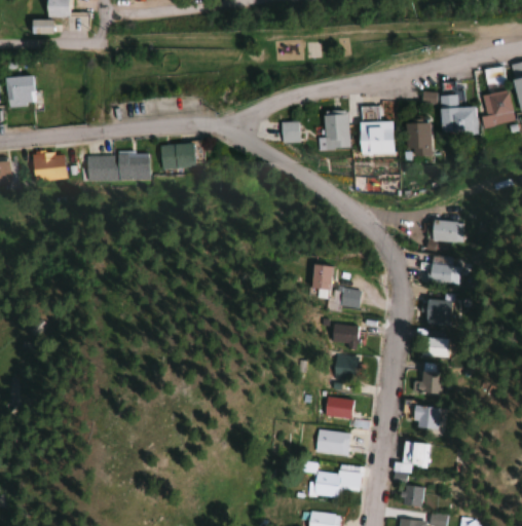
[(71,19),(70,0),(47,0),(48,19),(71,19)]
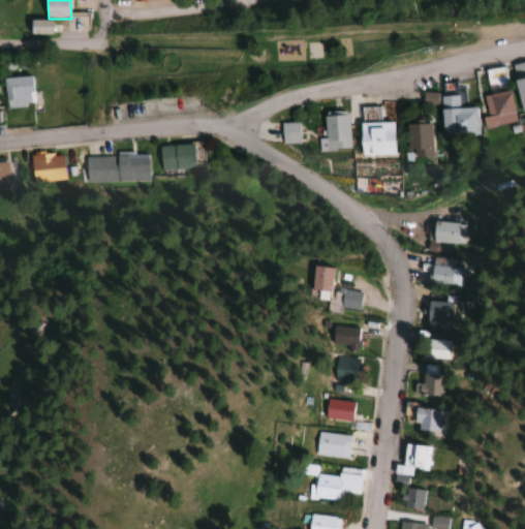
[(32,34),(54,34),(54,21),(32,21),(32,34)]
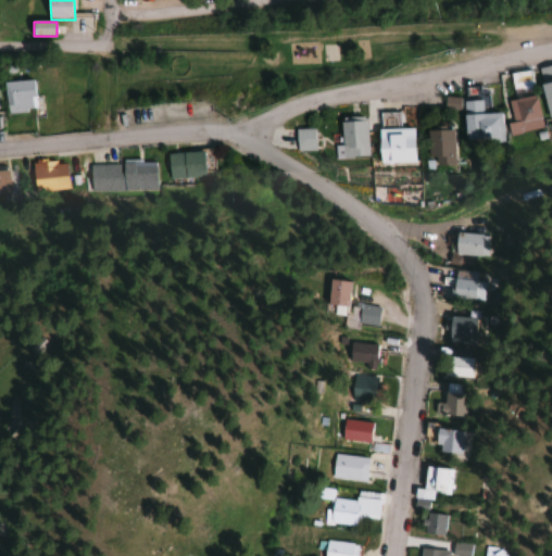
[(551,65),(541,68),(551,110),(551,65)]
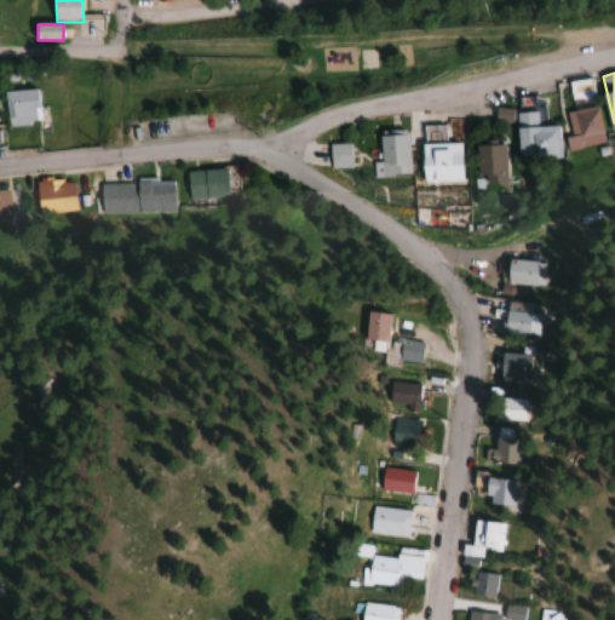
[(567,113),(574,150),(608,144),(601,101),(599,101),(595,79),(576,82),(582,110),(567,113)]
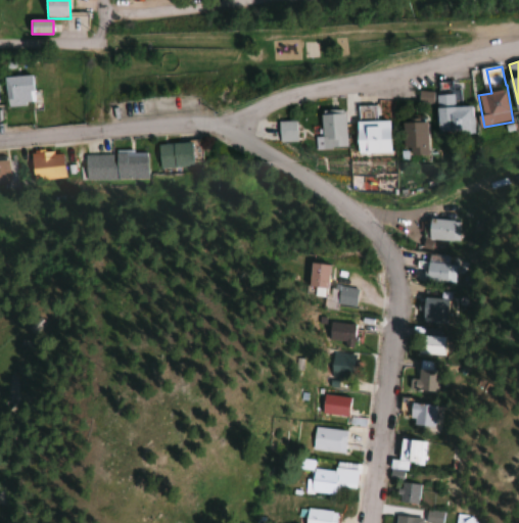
[(36,105),(35,77),(7,78),(9,106),(36,105)]
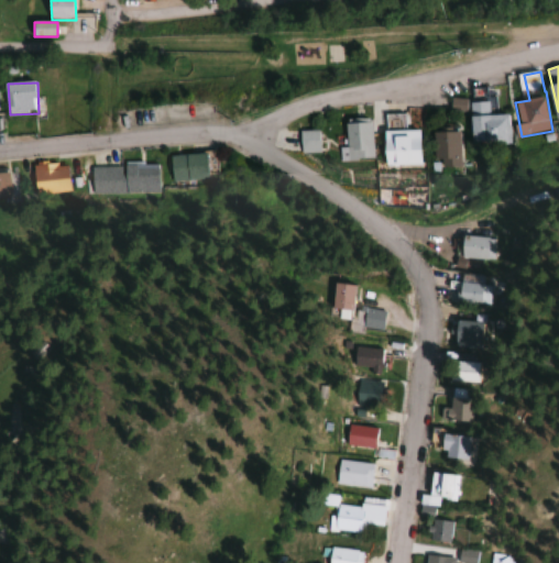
[(474,101),(474,142),(512,142),(512,114),(491,114),(491,101),(474,101)]
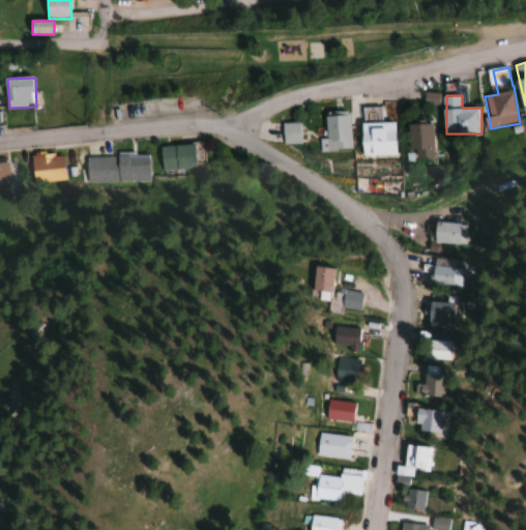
[(383,121),(383,109),(364,110),(364,157),(399,157),(398,120),(383,121)]
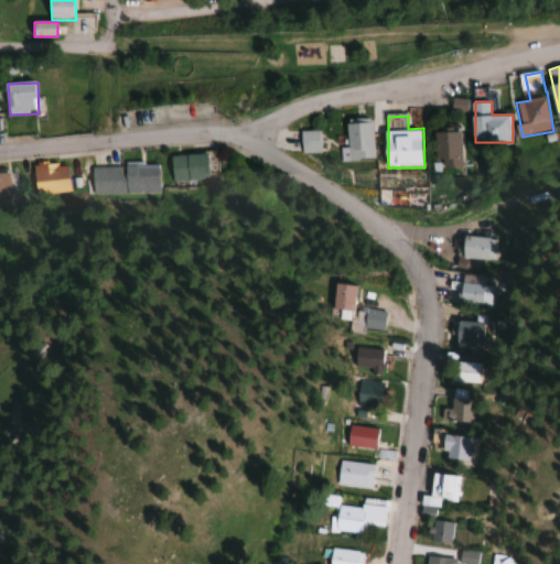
[(376,161),(376,120),(350,120),(350,161),(376,161)]
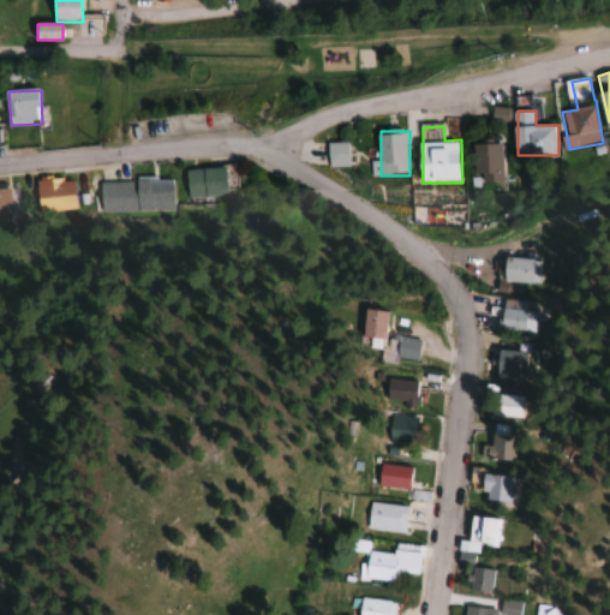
[(332,143),(332,167),(351,167),(351,143),(332,143)]
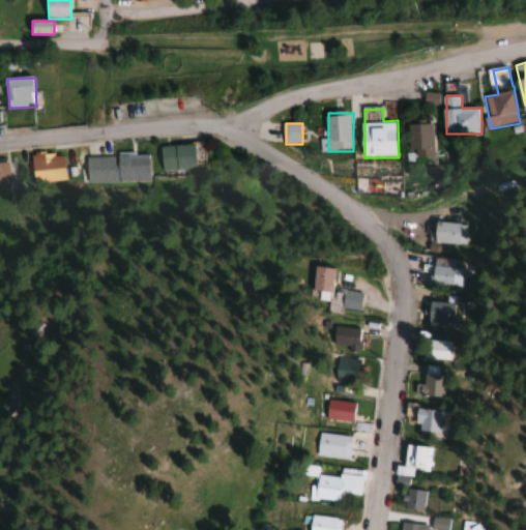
[(412,158),(436,158),(436,123),(412,123),(412,158)]
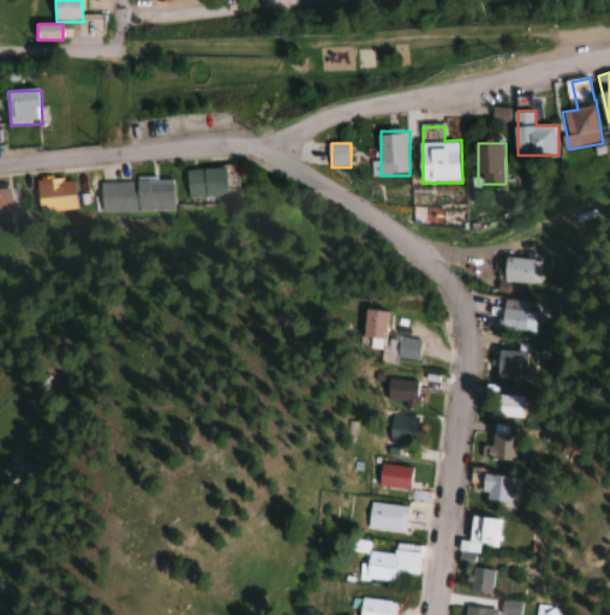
[(189,171),(191,199),(229,196),(228,167),(189,171)]
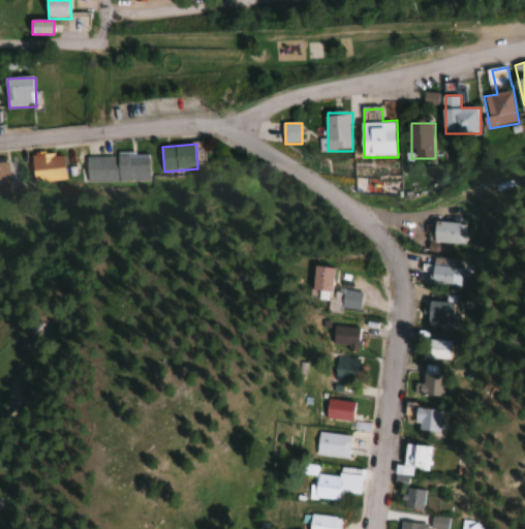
[(67,182),(67,155),(35,155),(35,182),(67,182)]
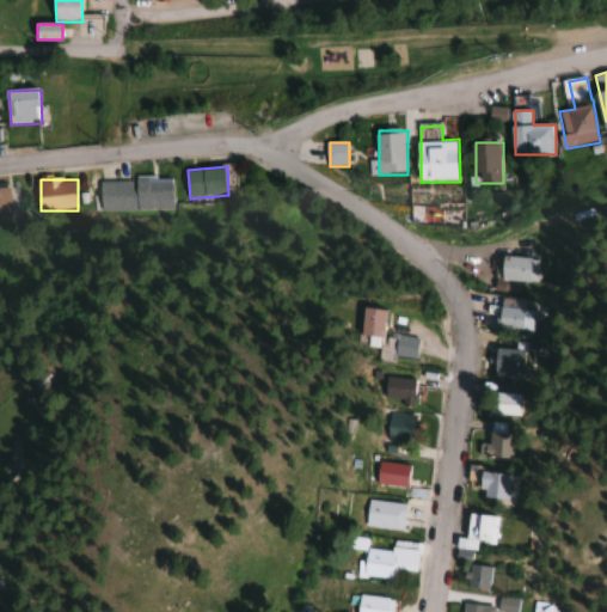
[(176,210),(176,179),(103,181),(103,212),(176,210)]
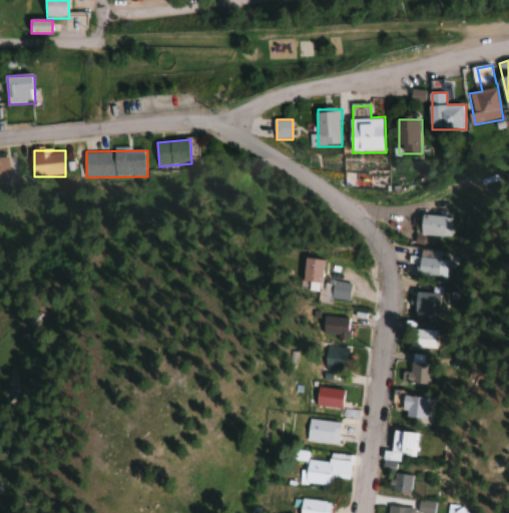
[(0,180),(11,180),(11,158),(0,158),(0,180)]
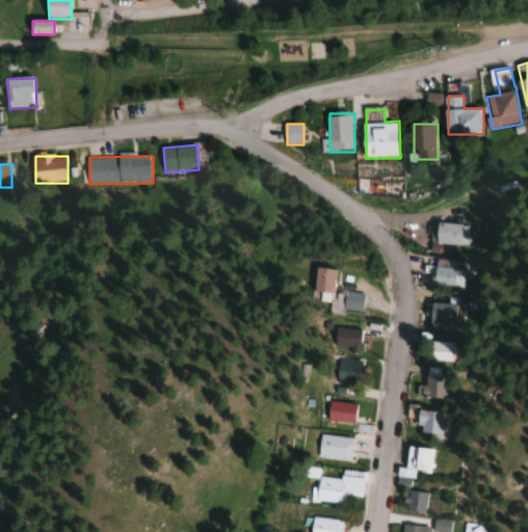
[(438,244),(471,244),(471,223),(438,223),(438,244)]
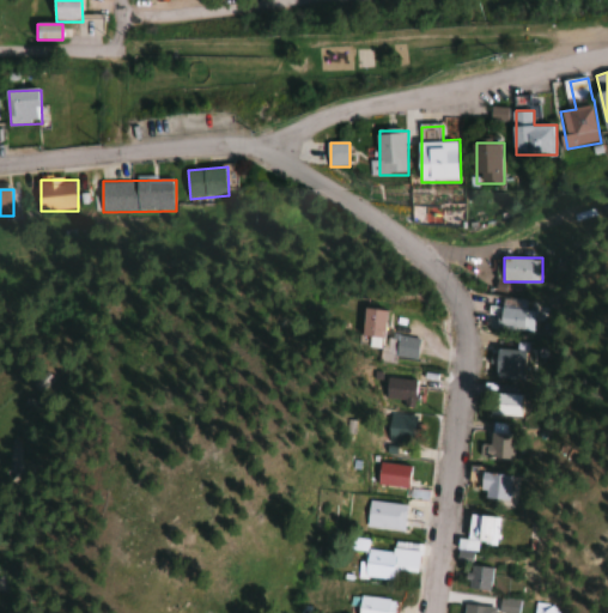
[(383,345),(388,311),(366,308),(362,343),(383,345)]
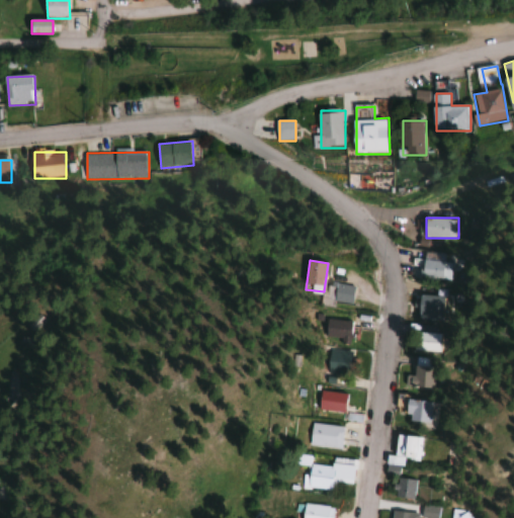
[(454,279),(454,260),(423,260),(423,279),(454,279)]
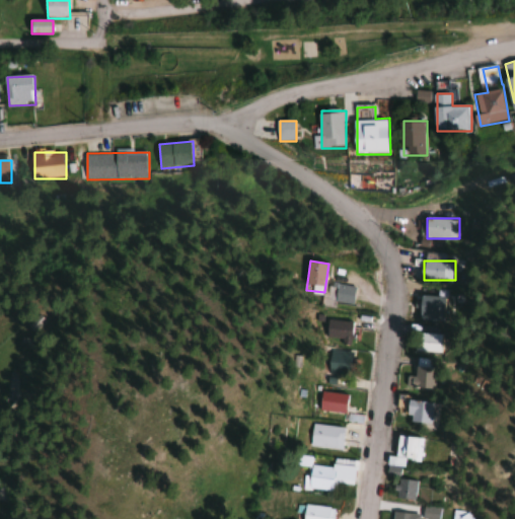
[(338,303),(357,303),(357,286),(338,286),(338,303)]
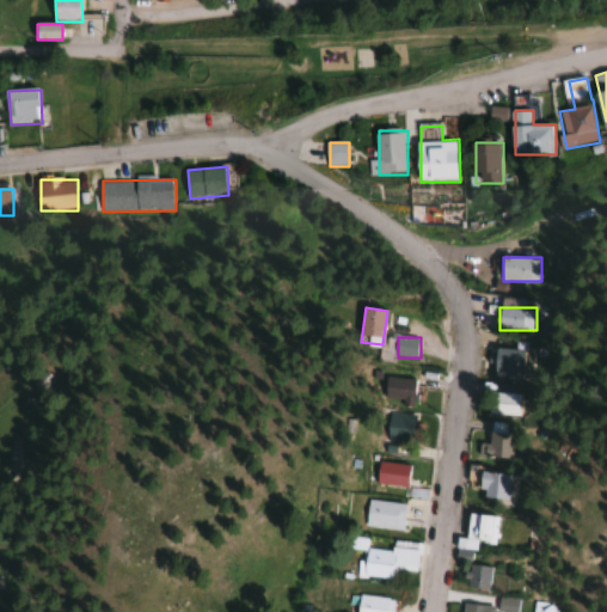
[(526,375),(526,349),(496,349),(496,375),(526,375)]
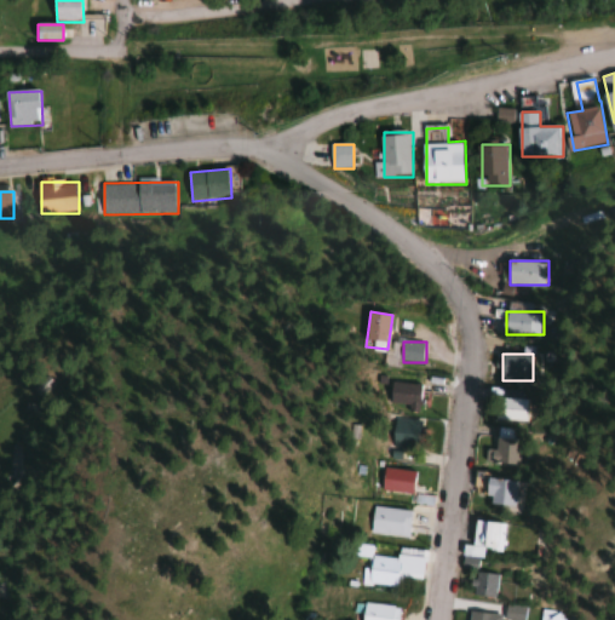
[(423,384),(392,383),(391,405),(421,407),(423,384)]
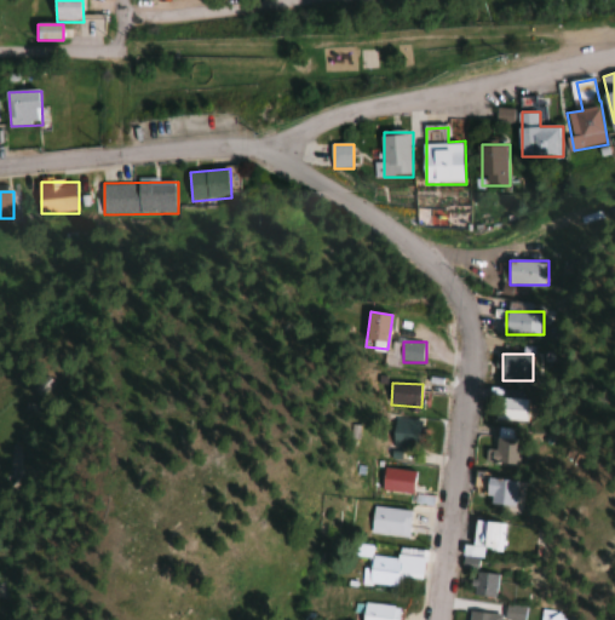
[(498,420),(529,422),(529,399),(499,397),(498,420)]
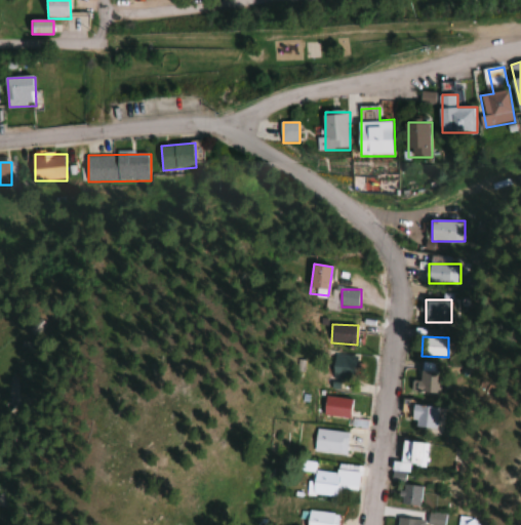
[(360,357),(336,354),(333,377),(358,379),(360,357)]
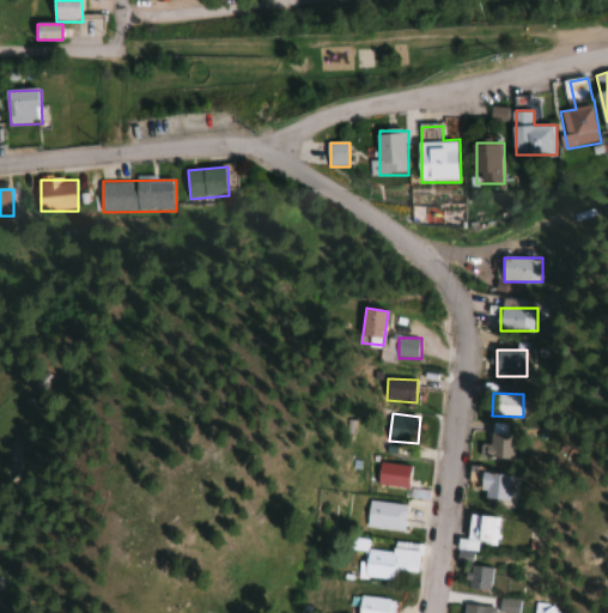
[(516,457),(516,430),(493,430),(493,445),(484,445),(484,457),(516,457)]
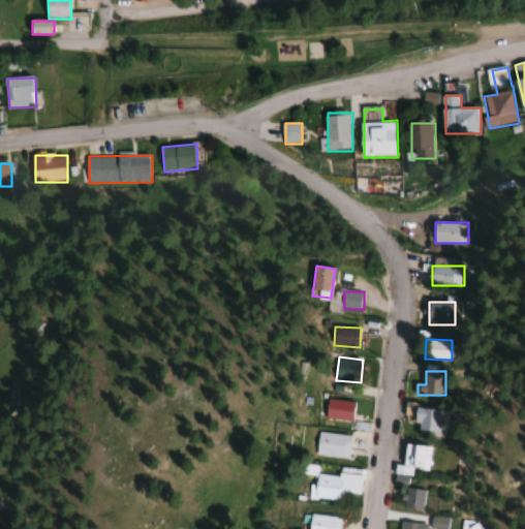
[(354,421),(356,402),(329,399),(327,418),(354,421)]
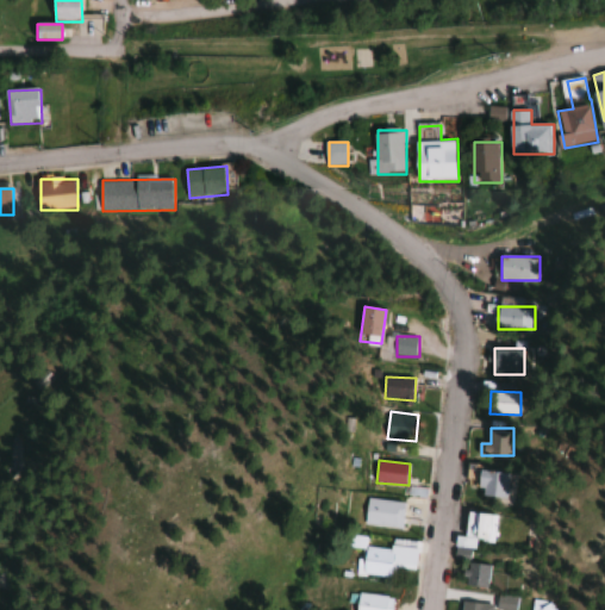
[(510,497),(510,473),(481,473),(481,497),(510,497)]
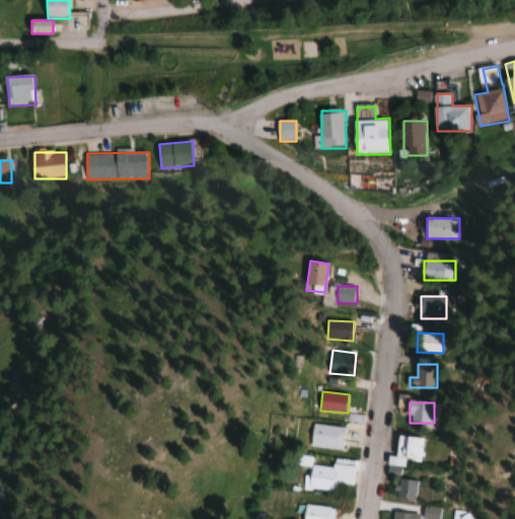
[(347,428),(314,424),(312,446),(344,450),(347,428)]
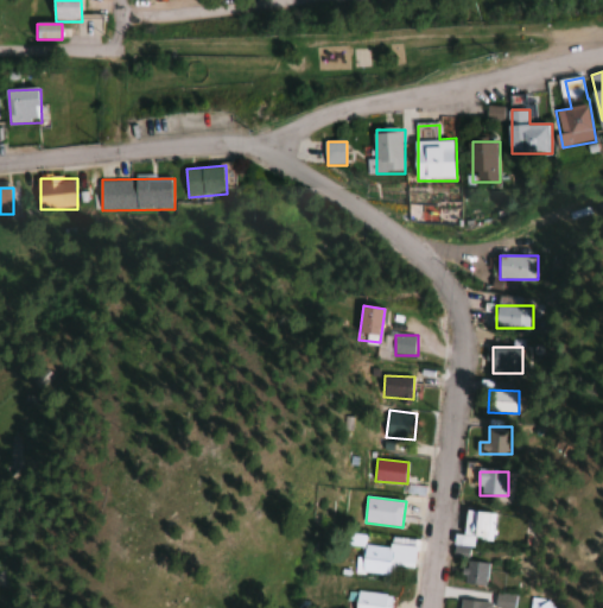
[(464,536),(457,534),(456,545),(476,549),(477,539),(493,542),(497,514),(468,510),(464,536)]
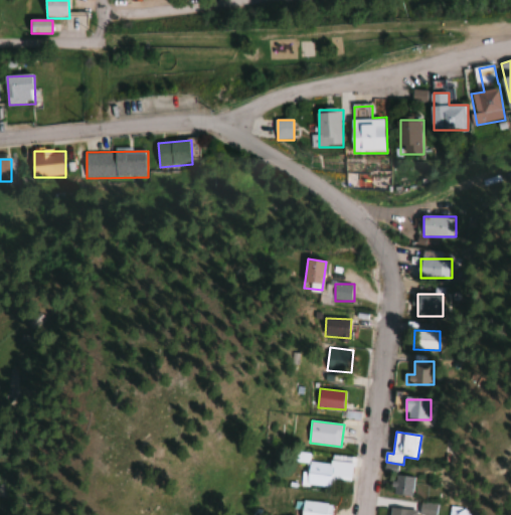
[(351,489),(355,458),(333,455),(332,464),(307,461),(305,484),(351,489)]
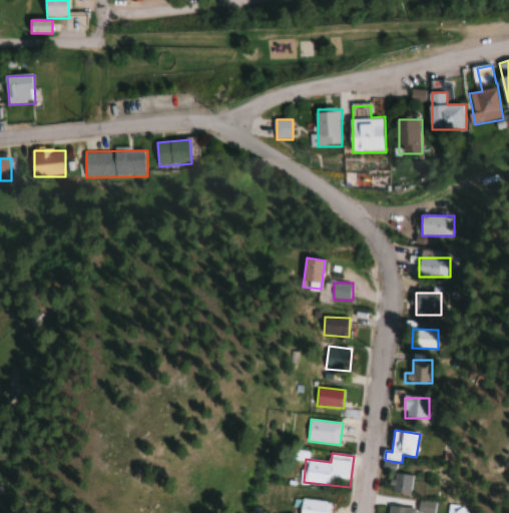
[(412,496),(414,476),(399,474),(397,494),(412,496)]
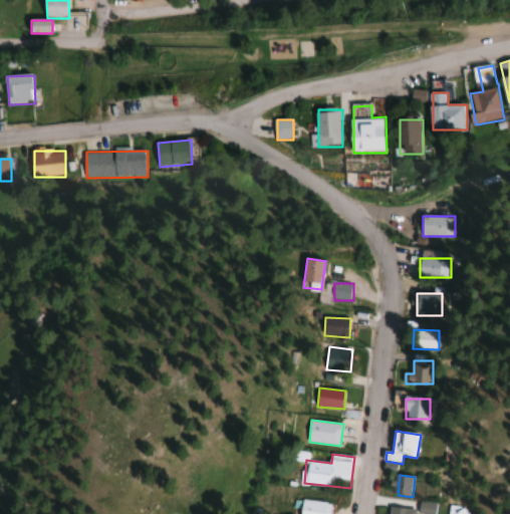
[(332,513),(332,502),(301,502),(301,513),(332,513)]
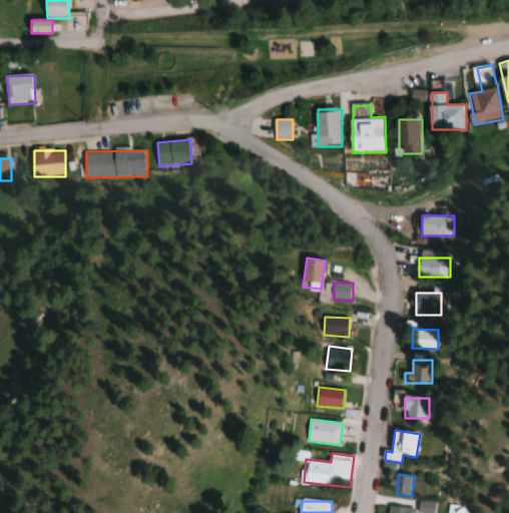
[(467,512),(460,503),(447,512),(467,512)]
